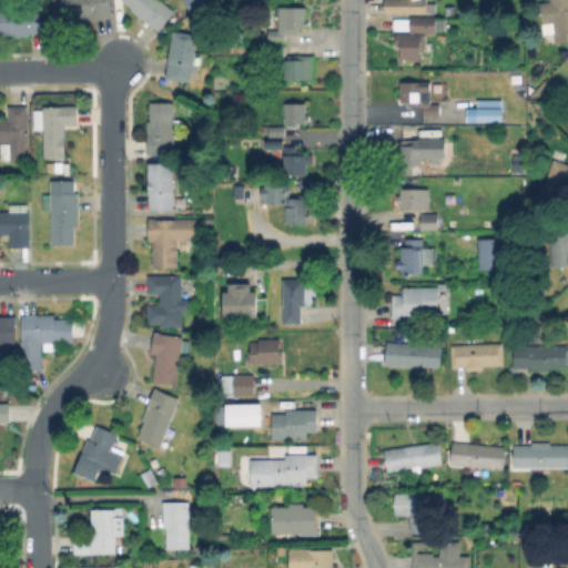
[(109,0),(111,14),(79,19),(79,17),(56,20),(52,0),(109,0)]
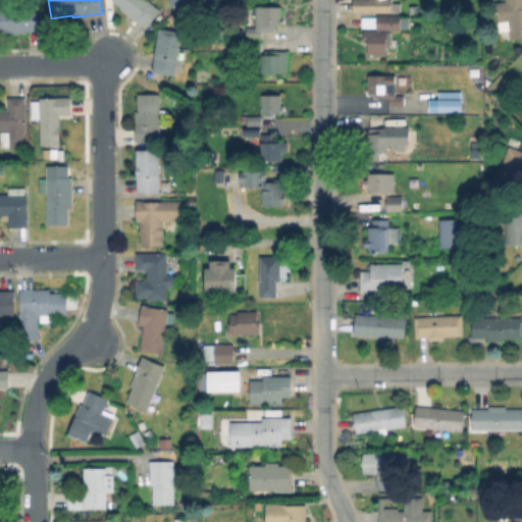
[(149,0),(160,9),(146,28),(138,20),(137,21),(120,8),(120,7),(111,0),(149,0)]
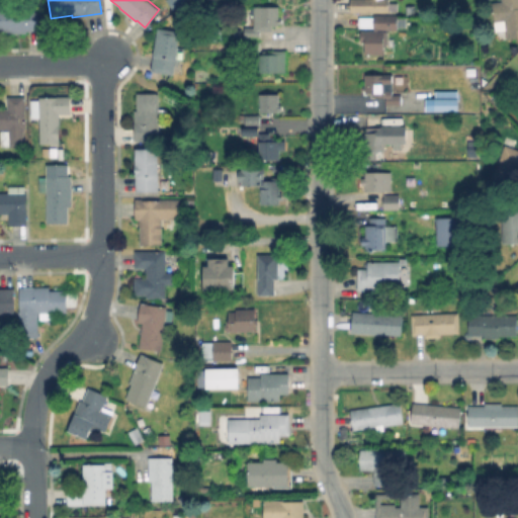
[(391,0),(391,11),(350,11),(350,0),(391,0)]
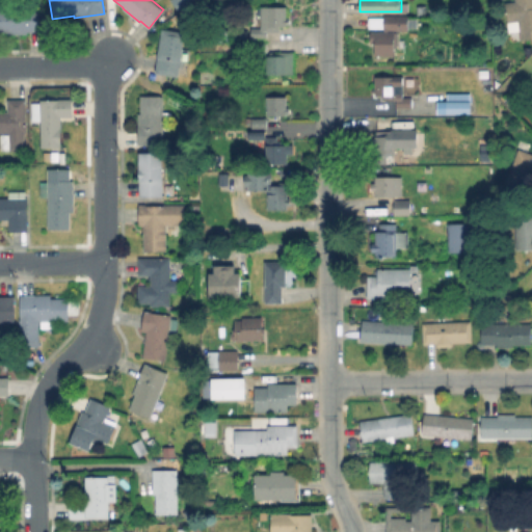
[(531,0),(531,37),(520,40),(517,21),(507,22),(505,2),(515,0),(531,0)]
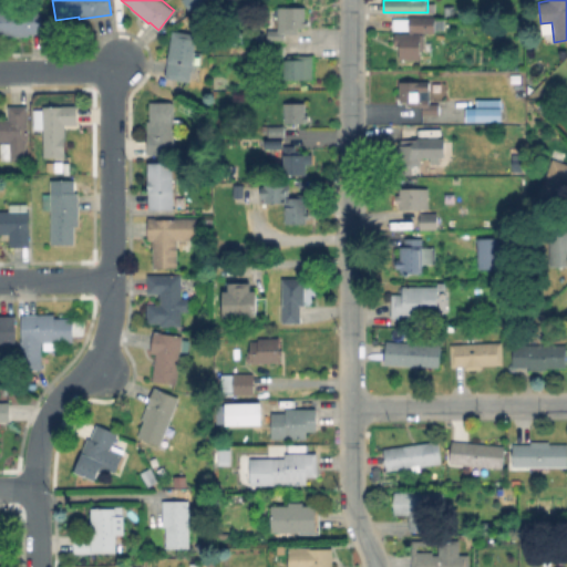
[(454,14),(444,16),(443,6),(454,6),(454,14)]
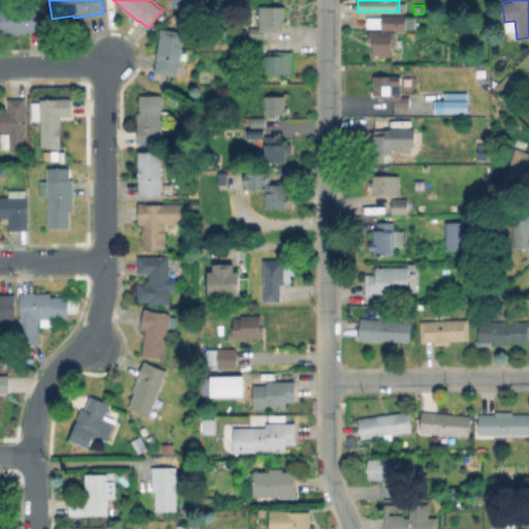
[(284,6),(284,17),(287,17),(287,24),(284,24),(284,25),(278,25),(278,31),(266,31),(266,37),(249,37),(249,27),(260,27),(260,24),(257,24),(257,8),(265,8),(265,6),(284,6)]
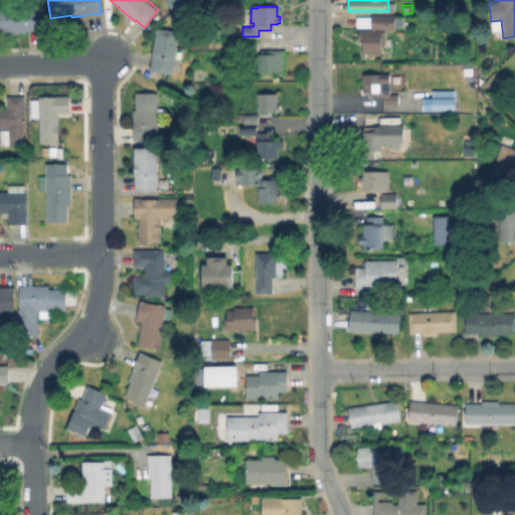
[(0,8),(36,8),(37,30),(26,30),(26,32),(3,32),(3,30),(0,30),(0,8)]
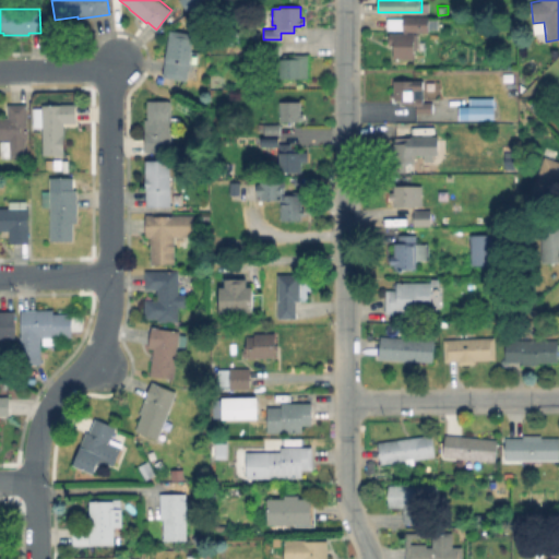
[(428,18),(428,33),(412,33),(412,59),(393,59),(394,46),(390,46),(391,34),(403,34),(403,18),(428,18)]
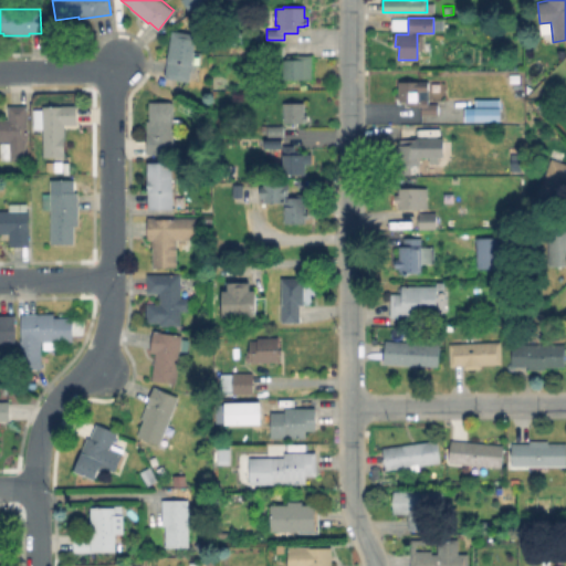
[(197,34),(189,81),(165,76),(173,30),(197,34)]
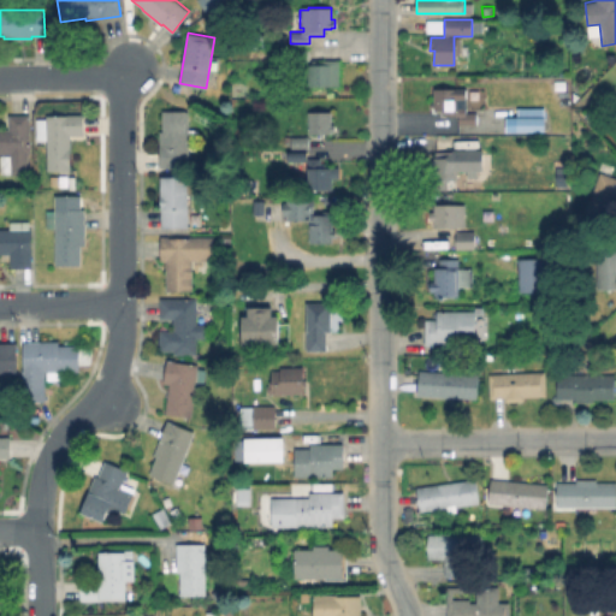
[(308,49),(308,60),(282,60),(282,49),(308,49)]
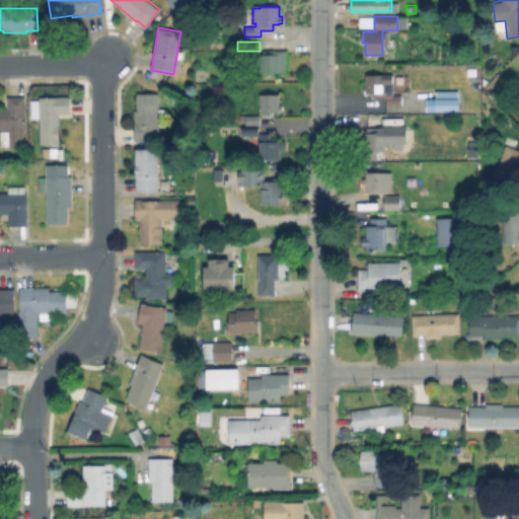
[(279,54),(279,55),(281,55),(281,61),(279,61),(279,72),(261,72),(260,54),(279,54)]
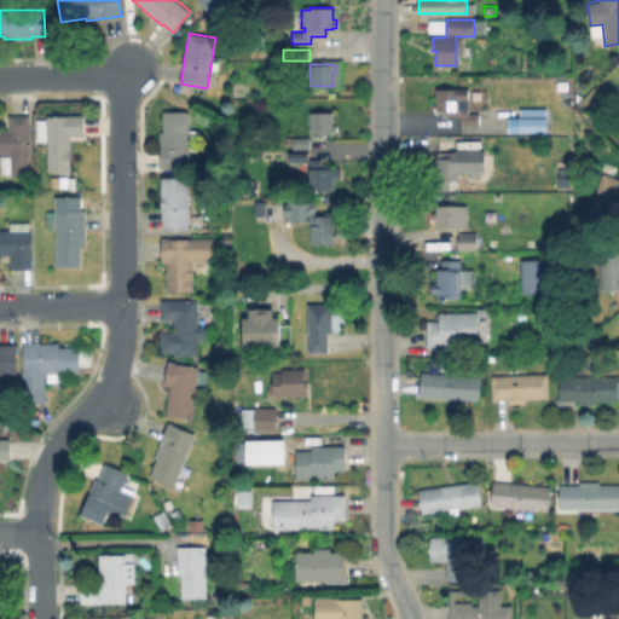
[(570,82),(570,92),(555,92),(555,82),(570,82)]
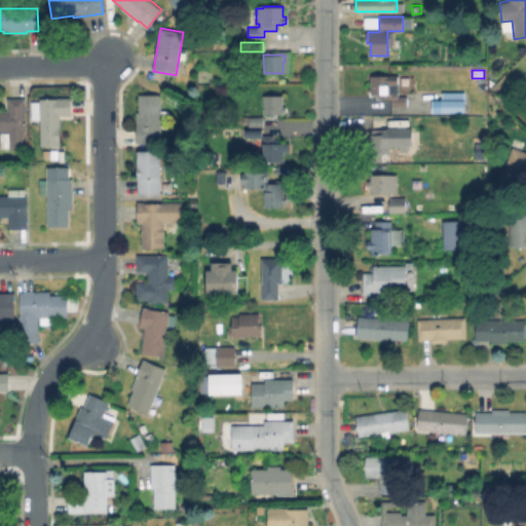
[(407,96),(407,106),(391,106),(391,99),(371,99),(371,75),(389,75),(389,91),(398,91),(399,96),(407,96)]
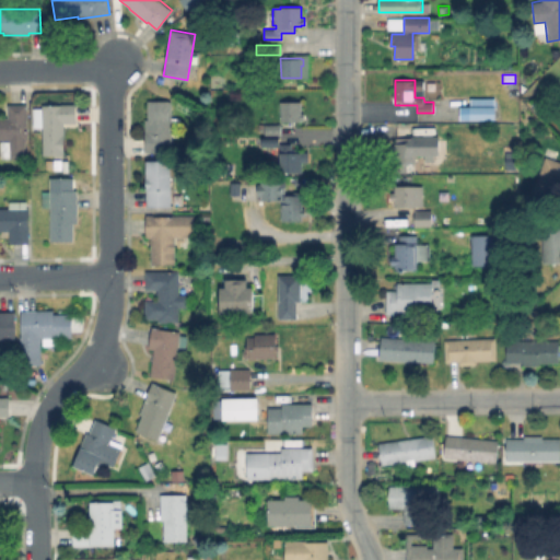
[(513,85),(513,95),(498,95),(499,85),(513,85)]
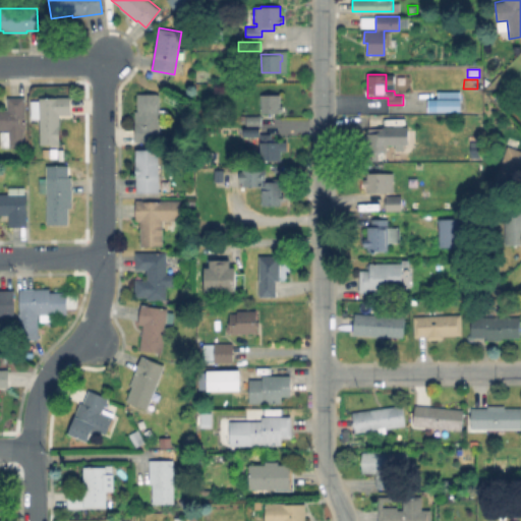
[(159,93),(160,140),(134,141),(134,110),(137,110),(137,93),(159,93)]
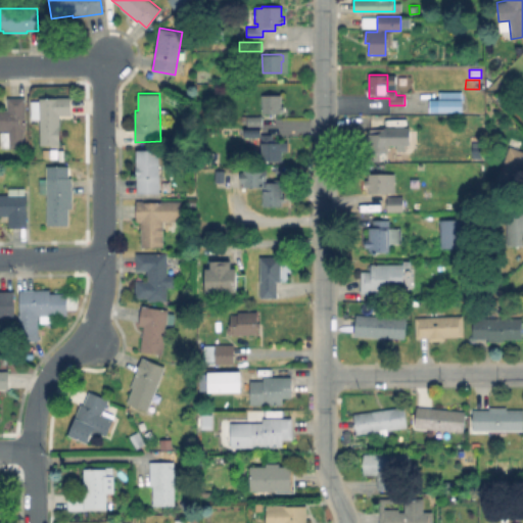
[(281,94),(281,105),(284,105),(284,111),(282,111),(282,112),(275,112),(275,114),(271,114),(271,112),(262,112),(262,95),(281,94)]
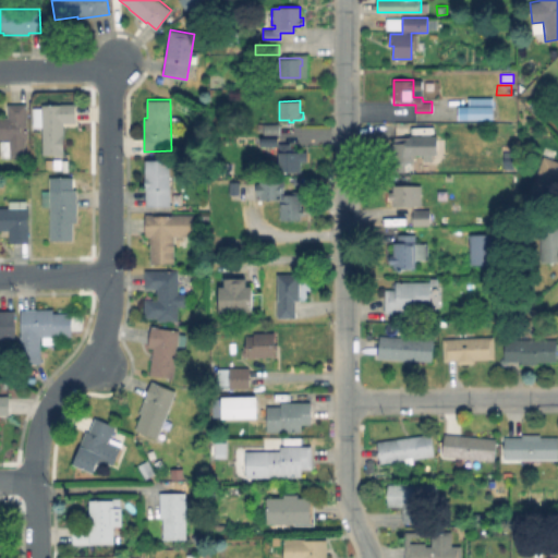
[(26,104),(26,157),(0,157),(0,117),(8,117),(8,104),(26,104)]
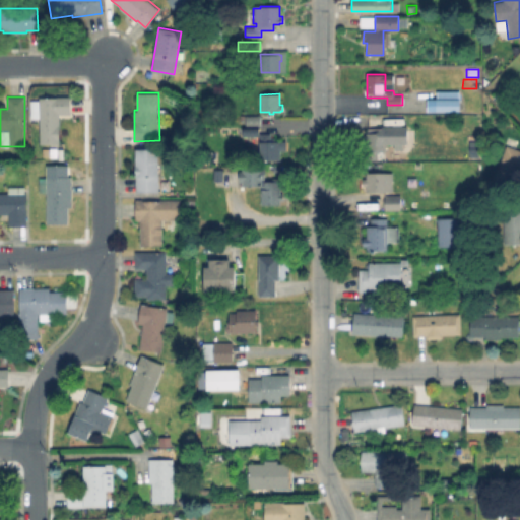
[(71,96),(71,114),(59,114),(60,143),(40,143),(40,118),(30,118),(30,100),(40,100),(40,96),(71,96)]
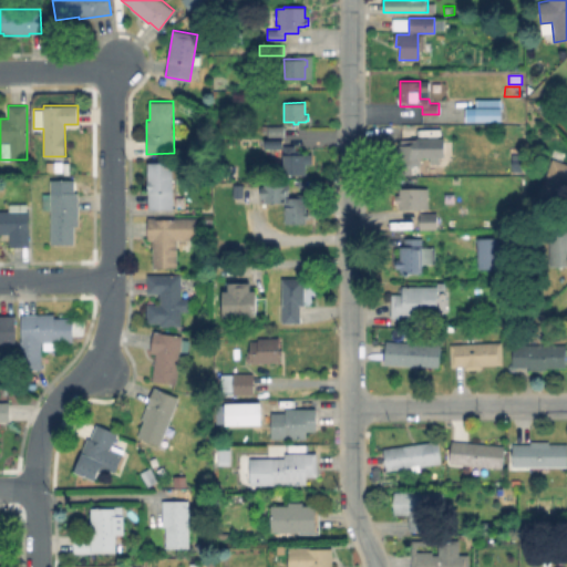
[(502,106),(502,121),(473,121),(473,106),(502,106)]
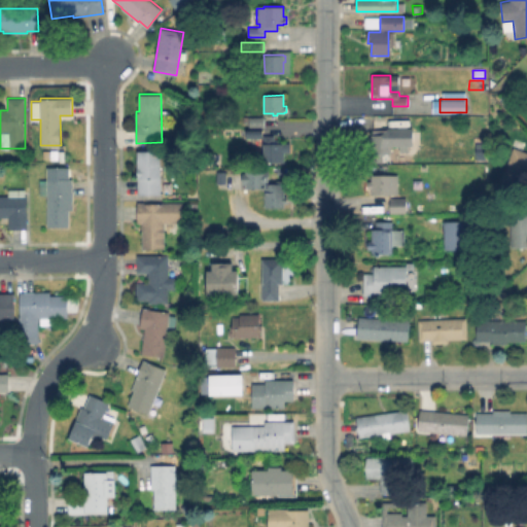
[(264,116),(264,127),(249,127),(249,120),(244,120),(244,116),(264,116)]
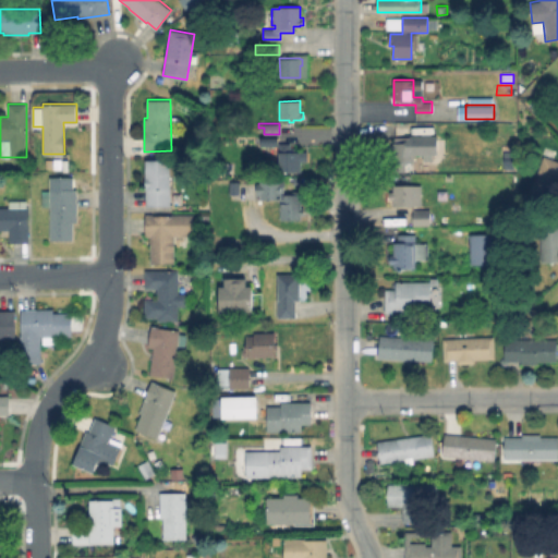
[(413,124),(413,161),(405,161),(405,171),(391,171),(391,160),(393,160),(393,149),(390,149),(390,145),(393,145),(393,143),(403,143),(402,137),(395,137),(395,124),(413,124)]
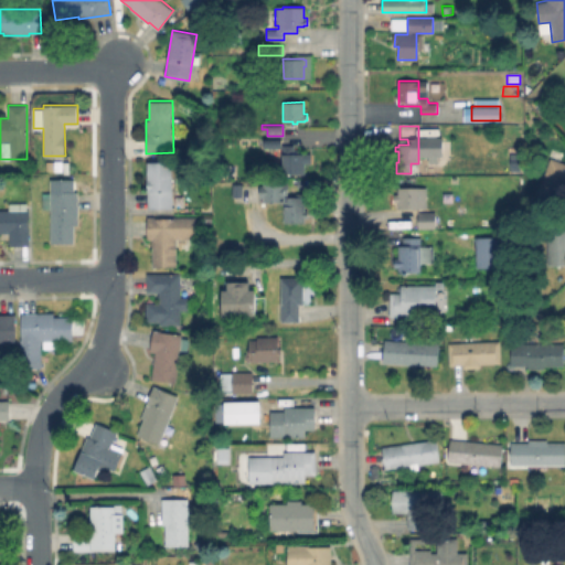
[(294,144),(294,145),(295,153),(304,153),(304,156),(307,155),(307,161),(304,161),(305,173),(284,173),(284,171),(275,171),(275,148),(258,148),(258,138),(281,137),(281,144),(294,144)]
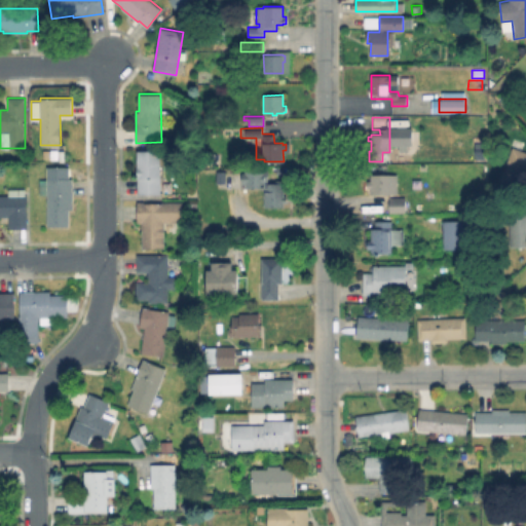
[(525,150),(525,176),(521,191),(498,183),(513,146),(525,150)]
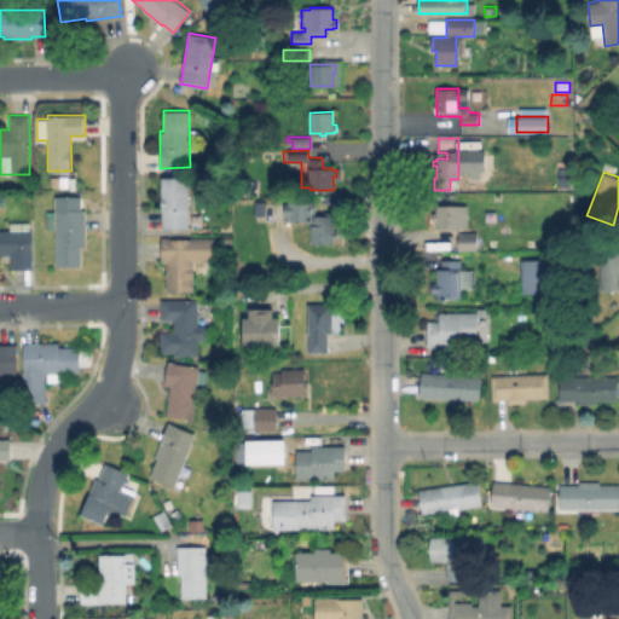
[(195,197),(194,209),(189,209),(189,227),(162,227),(162,177),(189,177),(189,197),(195,197)]
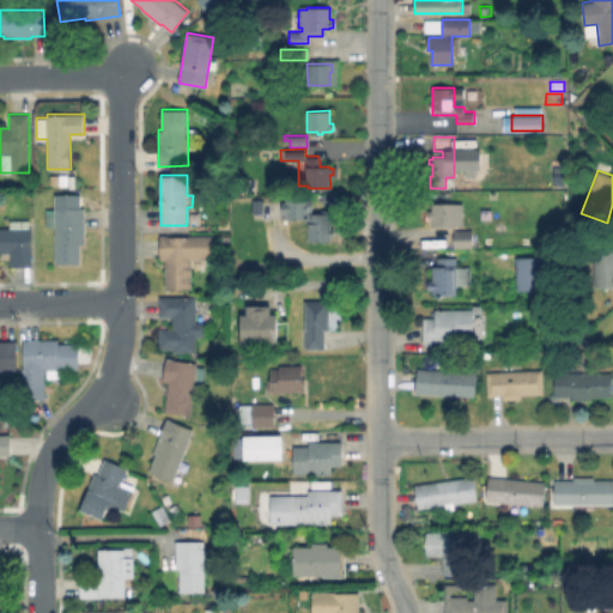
[(85,207),(85,243),(80,243),(80,263),(55,263),(55,226),(47,226),(47,208),(56,208),(56,198),(79,196),(80,207),(85,207)]
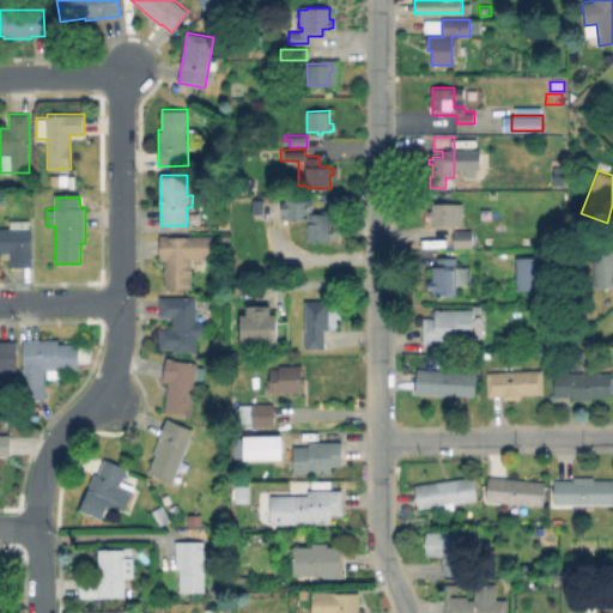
[(313,198),(313,213),(331,213),(331,228),(334,228),(334,235),(331,235),(331,241),(307,242),(307,218),(285,218),(285,213),(284,213),(283,201),(286,201),(286,198),(313,198)]
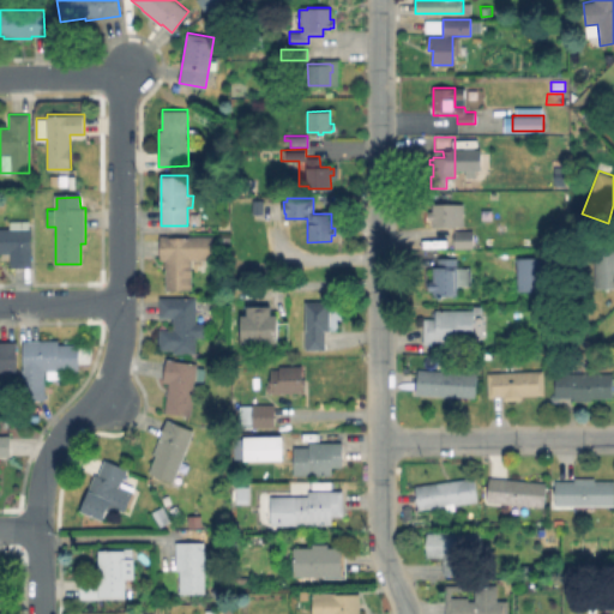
[(456,203),(456,211),(462,211),(462,223),(456,223),(456,226),(433,226),(433,220),(428,220),(428,211),(433,211),(433,203),(456,203)]
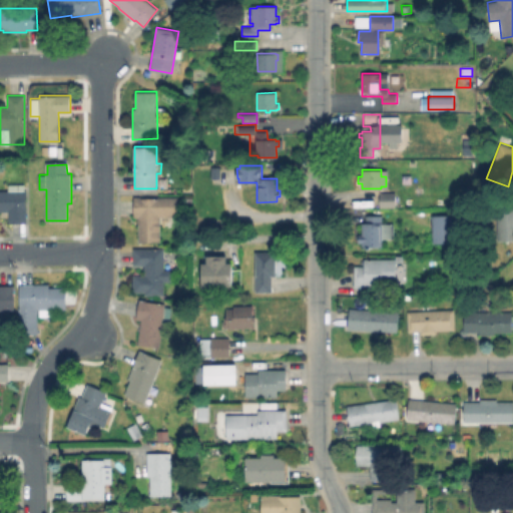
[(25,183),(24,189),(26,189),(27,222),(8,223),(8,211),(0,211),(0,190),(8,190),(8,184),(25,183)]
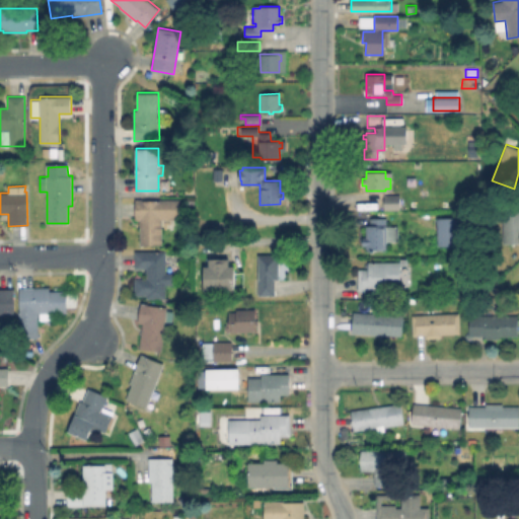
[(399,195),(399,209),(383,210),(383,195),(399,195)]
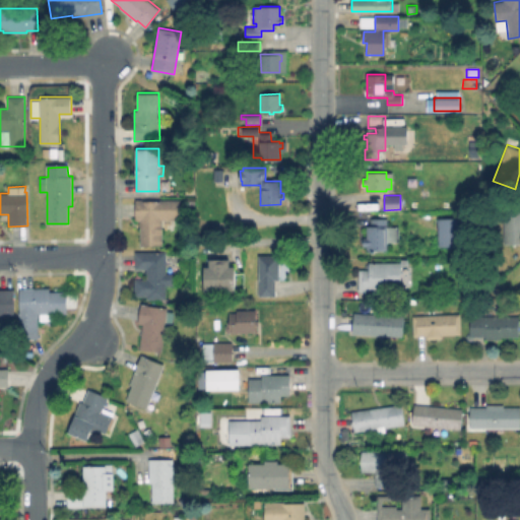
[(519,243),(504,243),(504,198),(519,198),(519,243)]
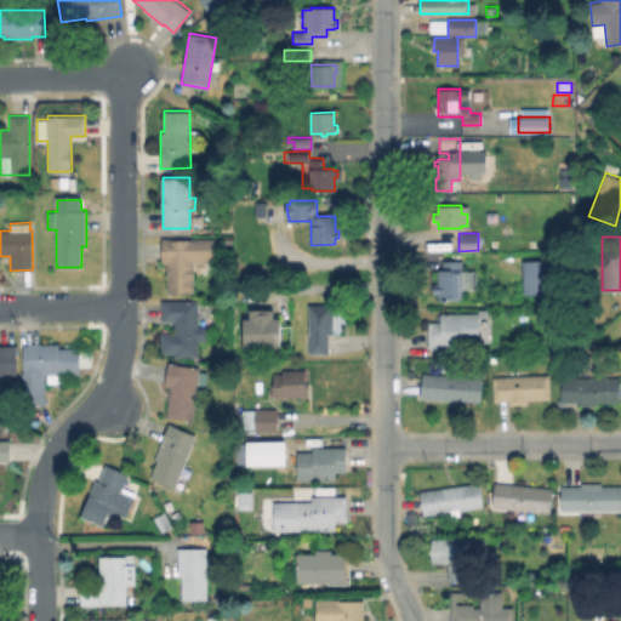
[(170,239),(215,238),(215,262),(193,262),(193,266),(198,266),(198,272),(193,272),(193,292),(167,292),(167,262),(161,262),(161,238),(170,238),(170,239)]
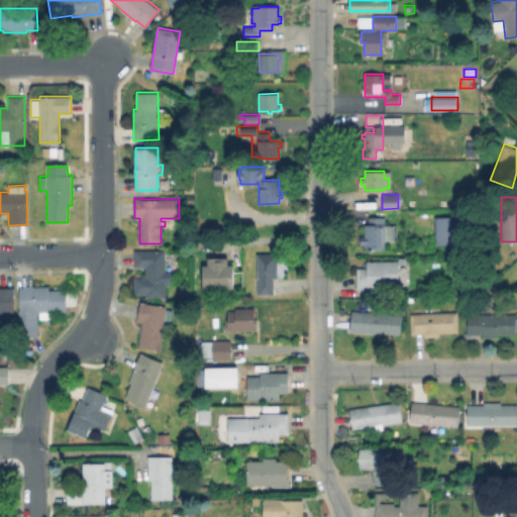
[(384,210),(384,213),(385,213),(385,248),(365,248),(365,243),(360,244),(360,236),(365,236),(365,224),(369,224),(369,210),(384,210)]
